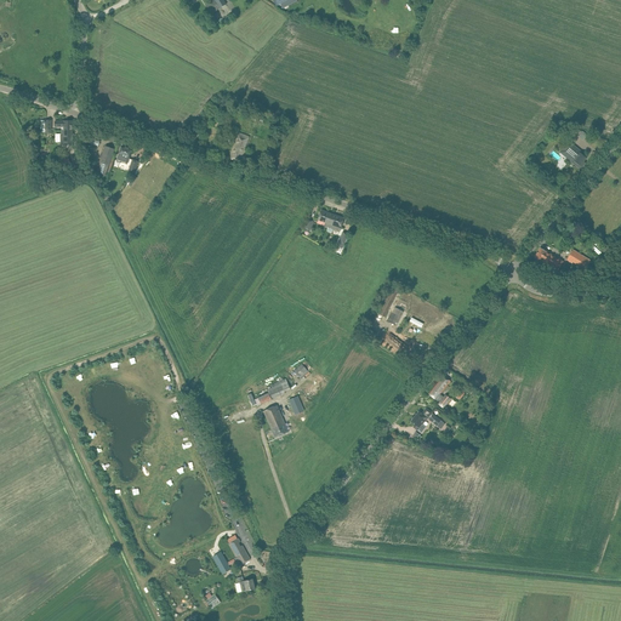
[(222,0),(215,0),(217,4),(214,6),(216,11),(226,5),(222,0)]
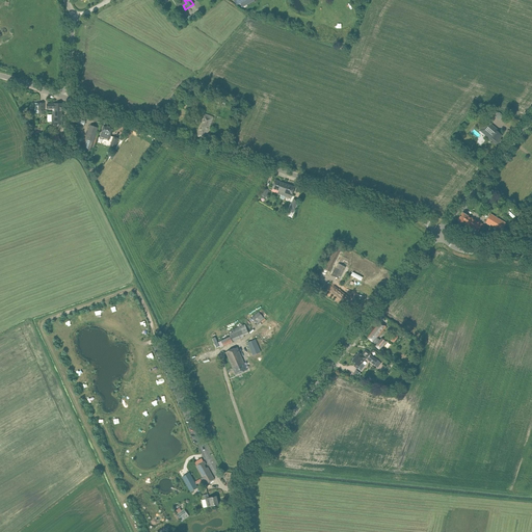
[(53,111),(53,114),(52,114),(52,124),(62,124),(62,111),(53,111)]
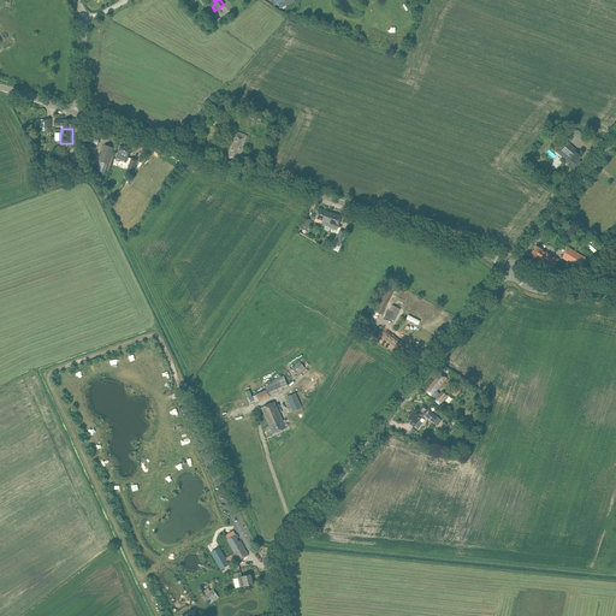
[(247,137),(237,132),(227,157),(237,160),(247,137)]
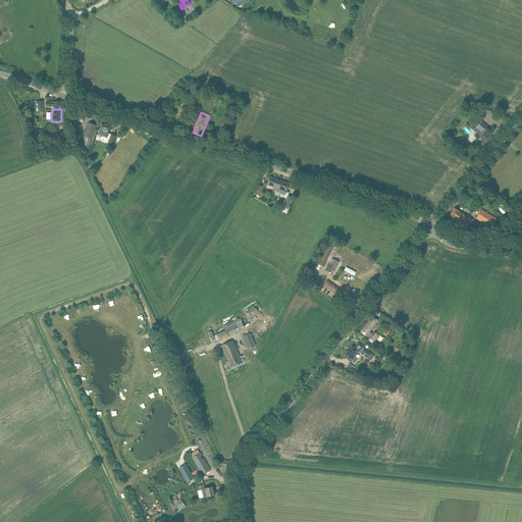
[(491,135),(492,133),(487,128),(488,127),(480,121),(478,123),(476,121),(471,126),(488,141),(492,136),(491,135)]
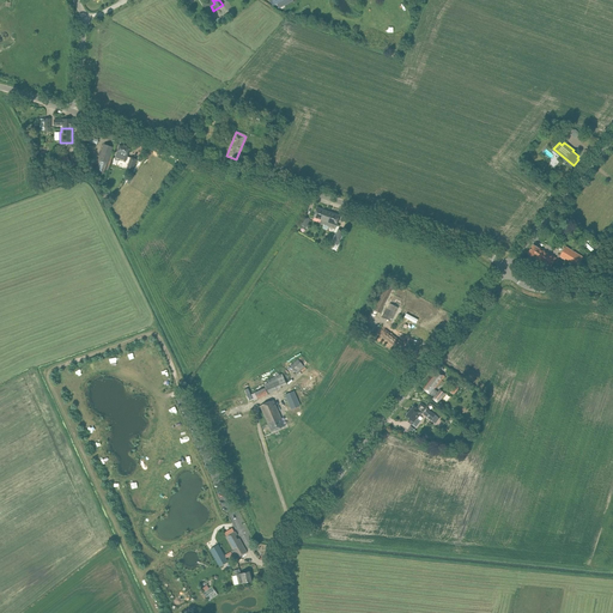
[(95,169),(104,173),(113,147),(103,144),(95,169)]
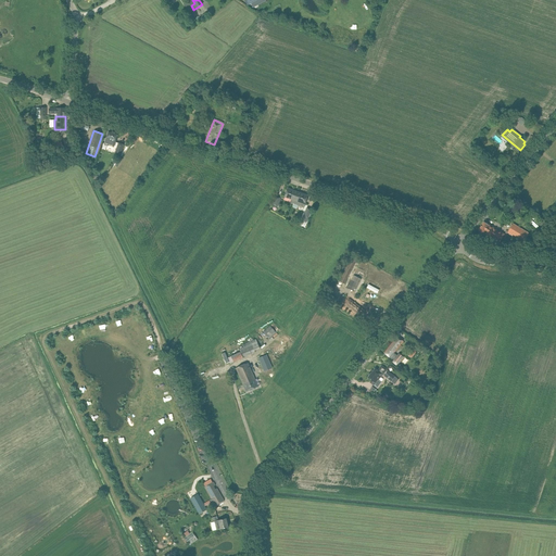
[(106,139),(104,144),(113,147),(115,142),(116,139),(118,134),(109,130),(108,136),(106,139)]
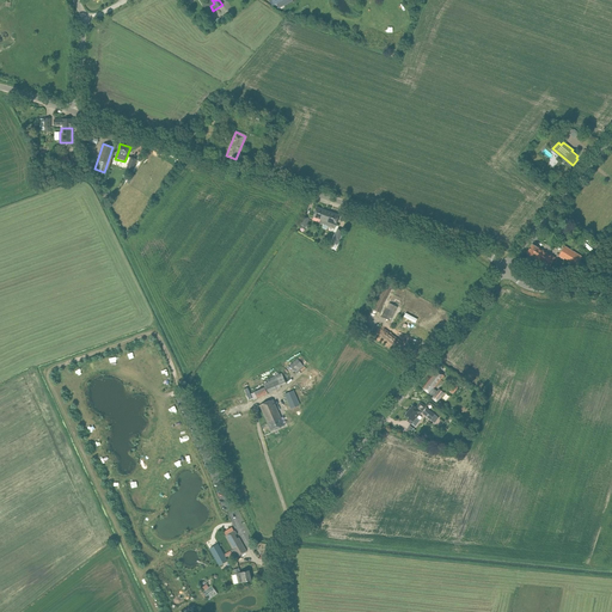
[(71,166),(68,155),(61,157),(63,167),(71,166)]
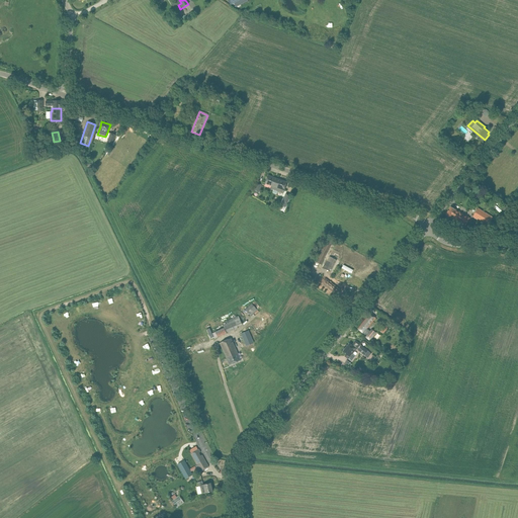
[(110,134),(108,138),(107,143),(112,145),(115,135),(110,134)]
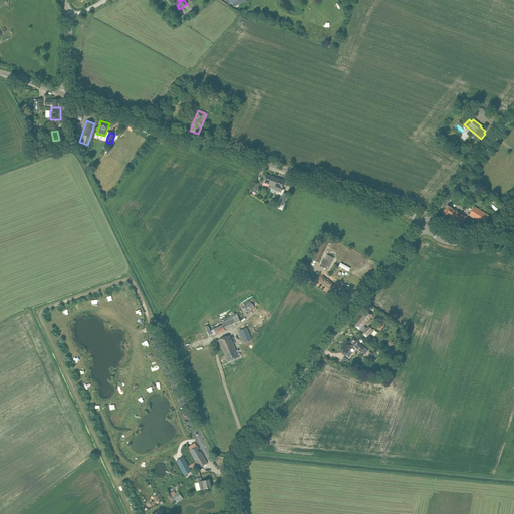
[(275,178),(266,175),(263,182),(269,184),(269,185),(272,187),(275,178)]
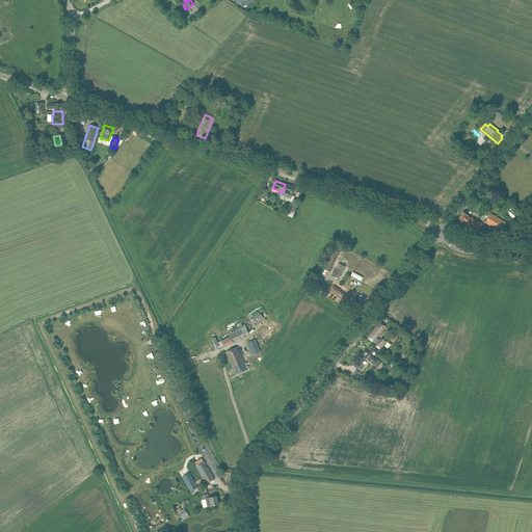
[(282,193),(281,195),(290,198),(294,187),(285,184),(282,193)]
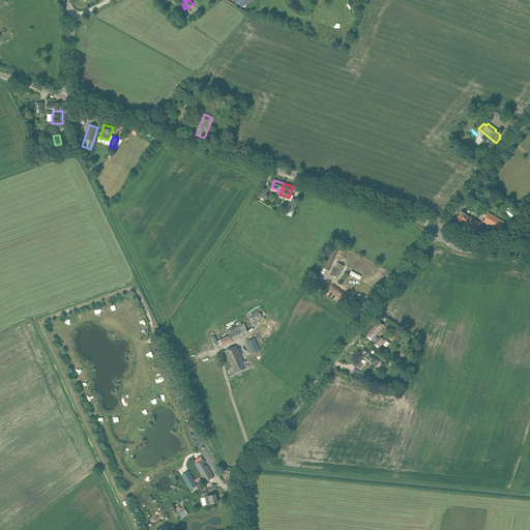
[(297,200),(292,198),(288,210),(292,212),(297,200)]
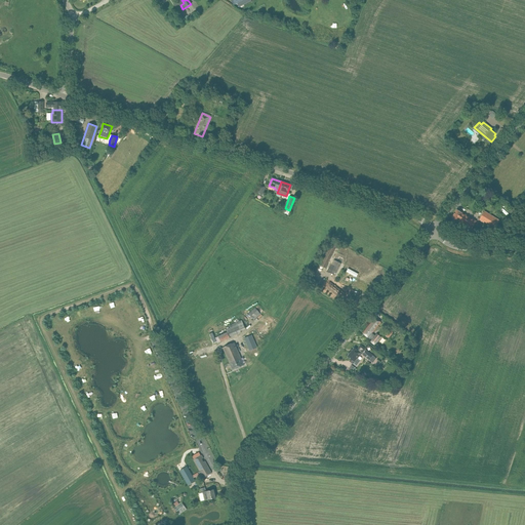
[(457,219),(472,229),(476,221),(456,209),(452,217),(456,220),(457,219)]
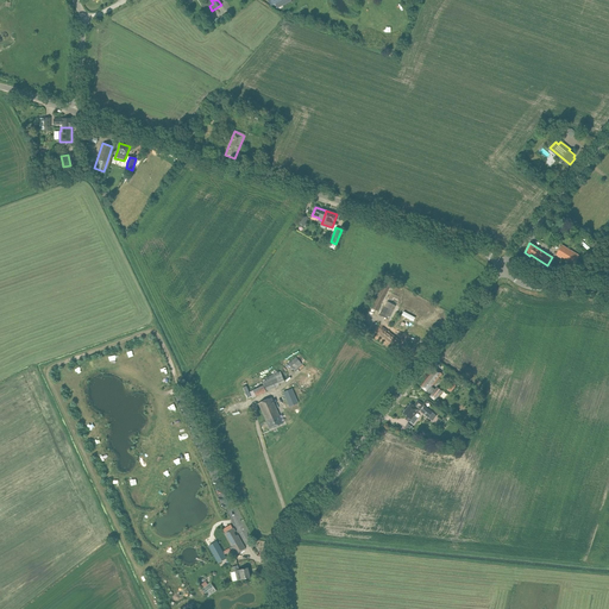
[(566,250),(560,246),(556,252),(563,257),(566,250)]
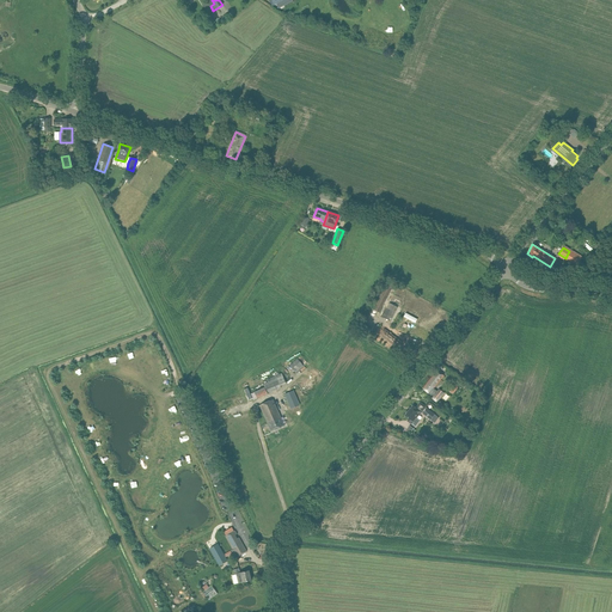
[(379,313),(395,283),(386,279),(381,291),(379,288),(369,307),(379,313)]
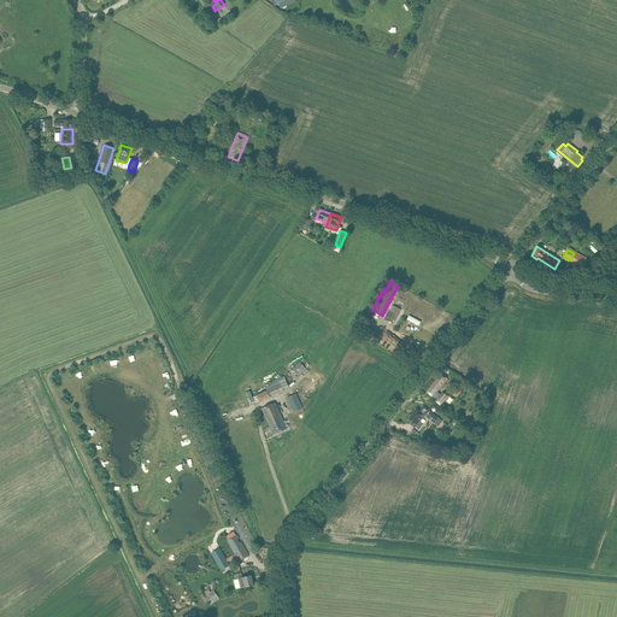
[(392,305),(385,319),(394,324),(401,310),(392,305)]
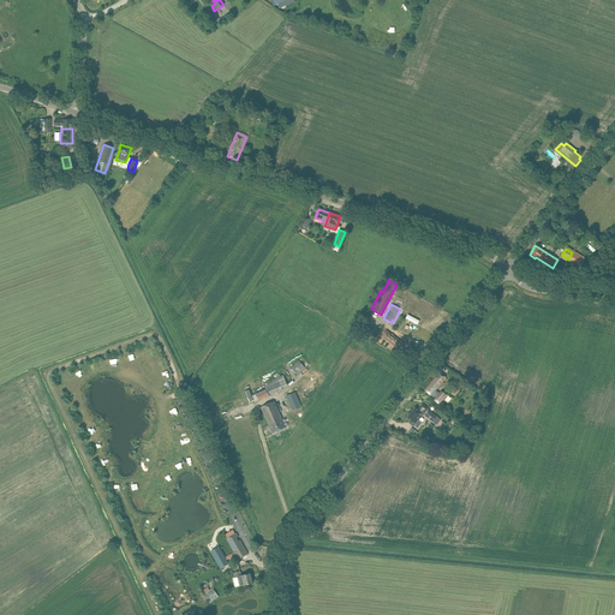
[(371,328),(362,323),(358,332),(368,336),(371,328)]
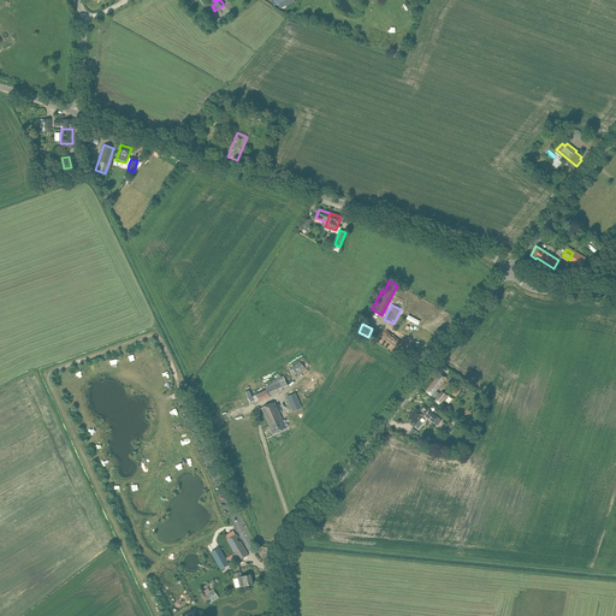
[(386,331),(381,338),(401,351),(406,344),(386,331)]
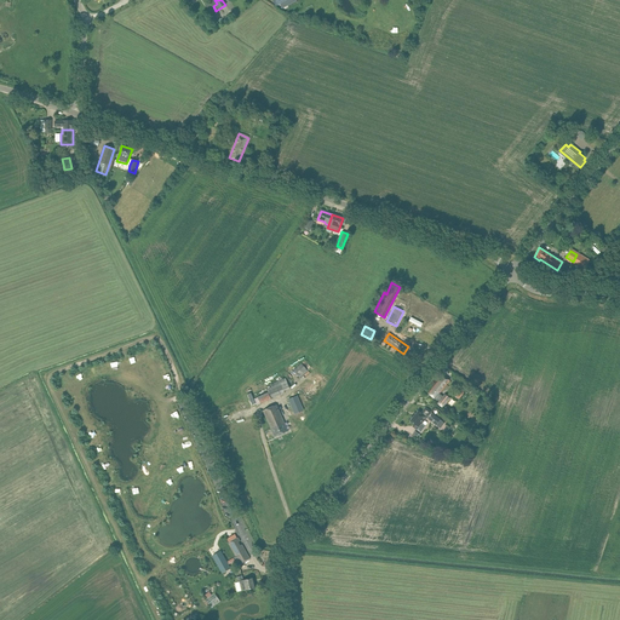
[(300,363),(293,371),(299,378),(308,371),(300,363)]
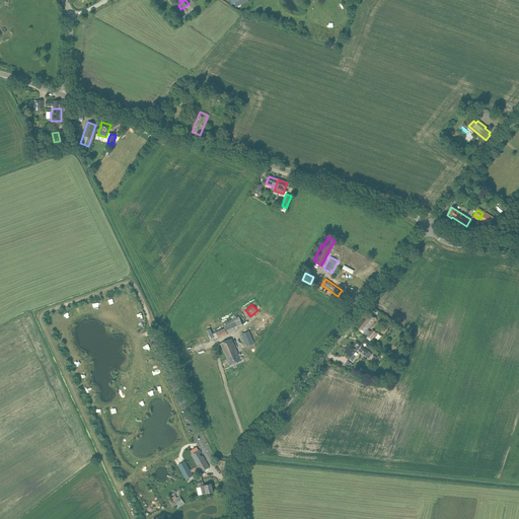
[(368,329),(376,318),(371,314),(359,329),(366,335),(368,336),(371,331),(368,329)]
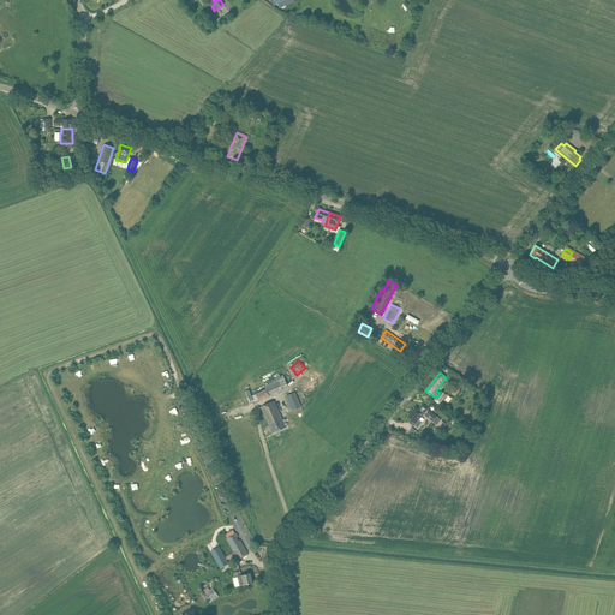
[(285,375),(269,381),(270,384),(267,386),(268,389),(257,393),(260,400),(280,392),(279,388),(288,384),(285,375)]
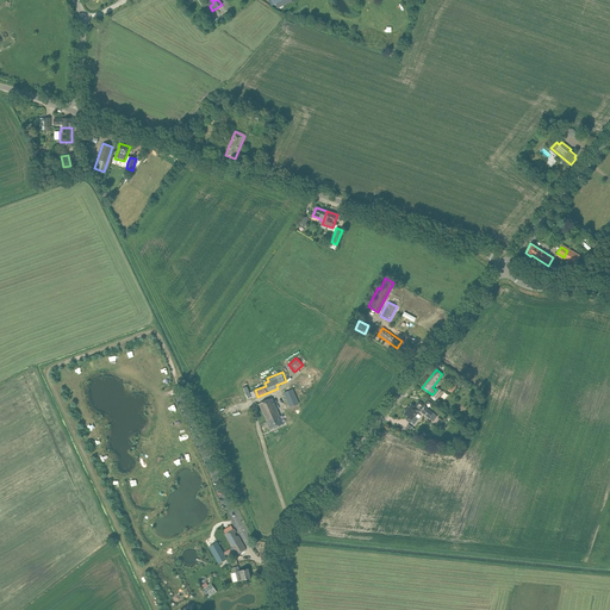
[(442,391),(437,387),(430,397),(436,400),(442,391)]
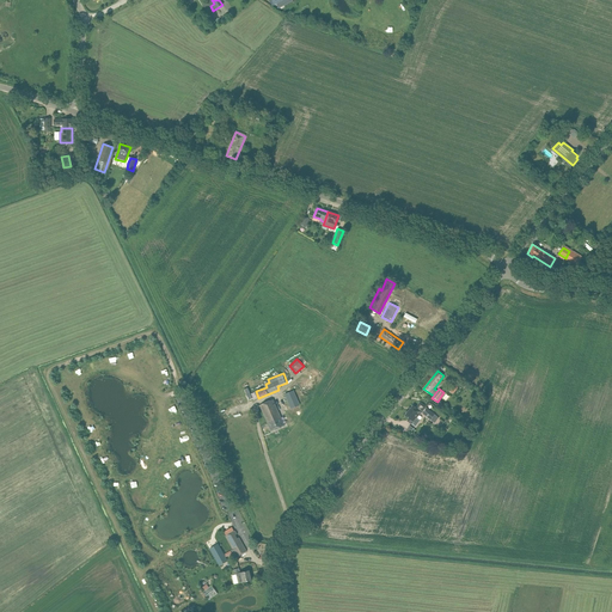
[(293,391),(285,395),(291,409),(299,405),(293,391)]
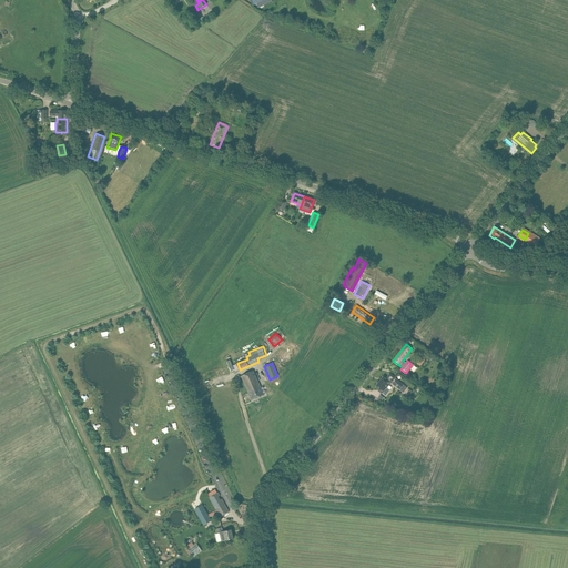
[(252,401),(264,395),(253,371),(241,376),(252,401)]
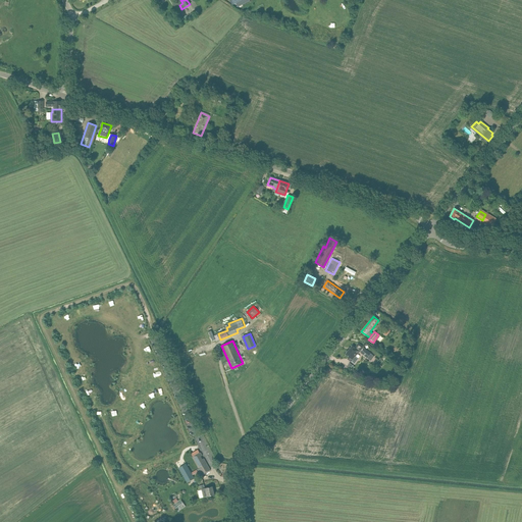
[(371,354),(358,344),(355,348),(352,346),(346,355),(349,357),(348,359),(351,362),(352,361),(354,363),(357,358),(355,357),(359,352),(367,358),(370,360),(374,356),(371,354)]
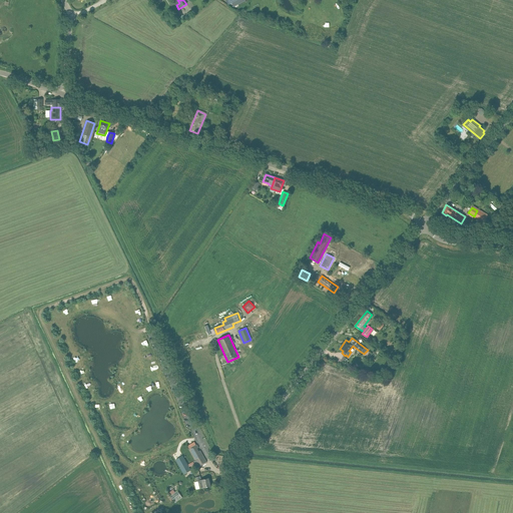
[(196,445),(188,449),(195,461),(194,462),(197,467),(206,462),(200,451),(199,451),(197,448),(198,448),(196,445)]
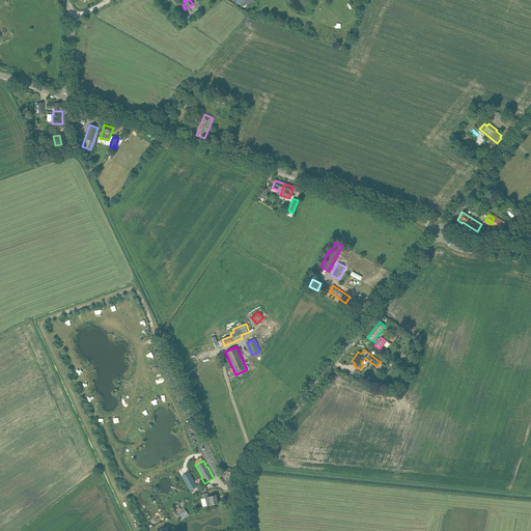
[(189,472),(182,476),(190,491),(197,486),(195,482),(192,477),(189,472)]
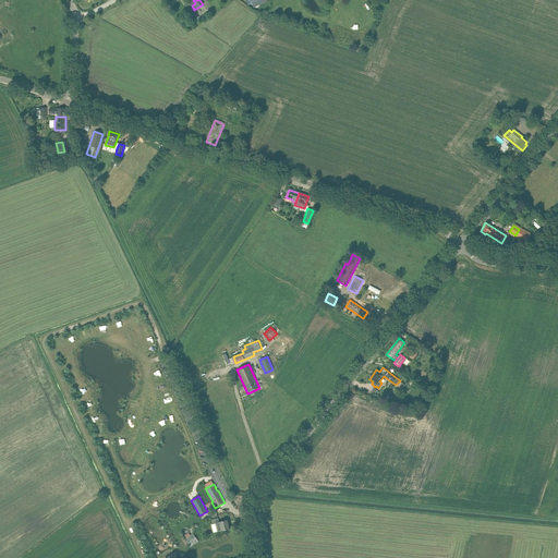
[(218,518),(214,519),(215,524),(216,523),(218,532),(229,529),(227,521),(219,522),(218,518)]
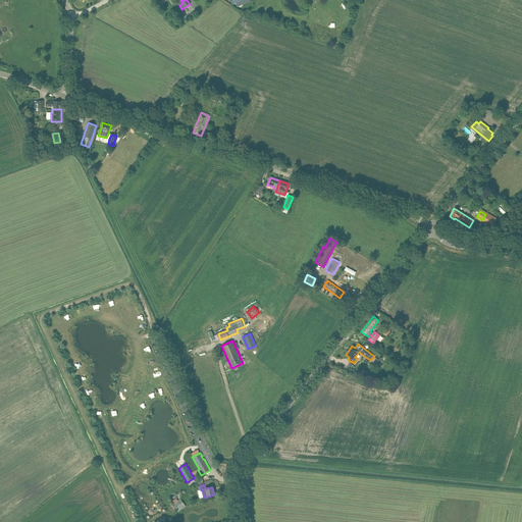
[(180,500),(172,505),(175,508),(173,509),(174,511),(176,510),(178,512),(186,507),(180,500)]
